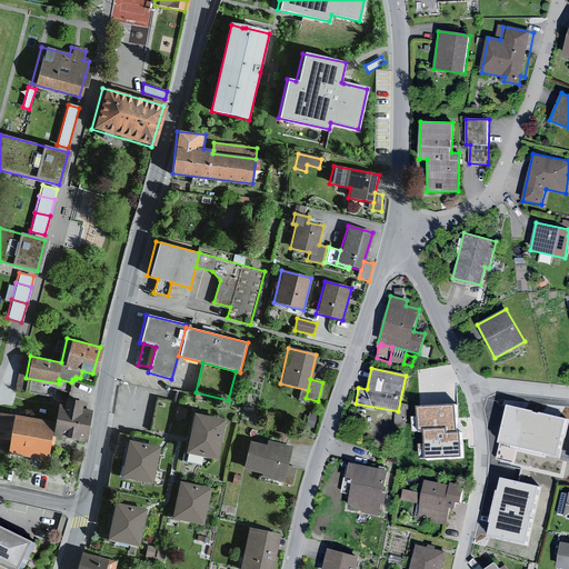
[(81,401),(62,398),(60,407),(55,406),(50,436),(85,441),(90,410),(80,408),(81,401)]
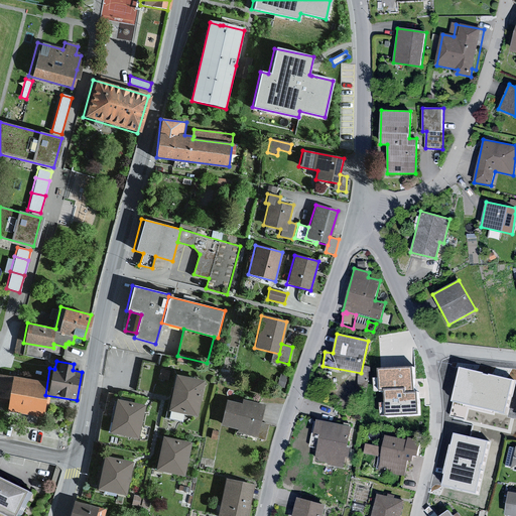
[(412,367),(377,369),(378,391),(383,391),(384,416),(417,414),(416,391),(413,392),(412,367)]
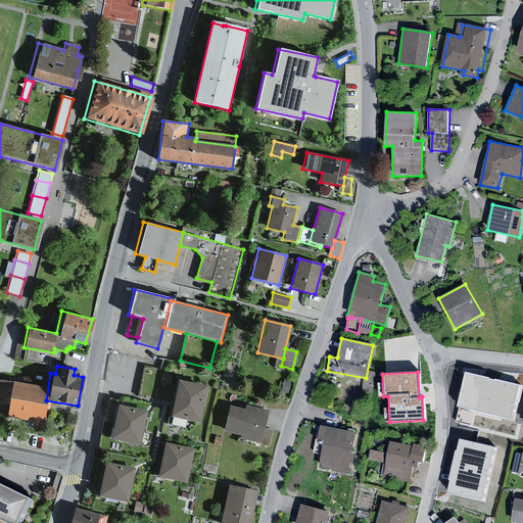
[(521,385),(467,373),(459,408),(513,421),(521,385)]
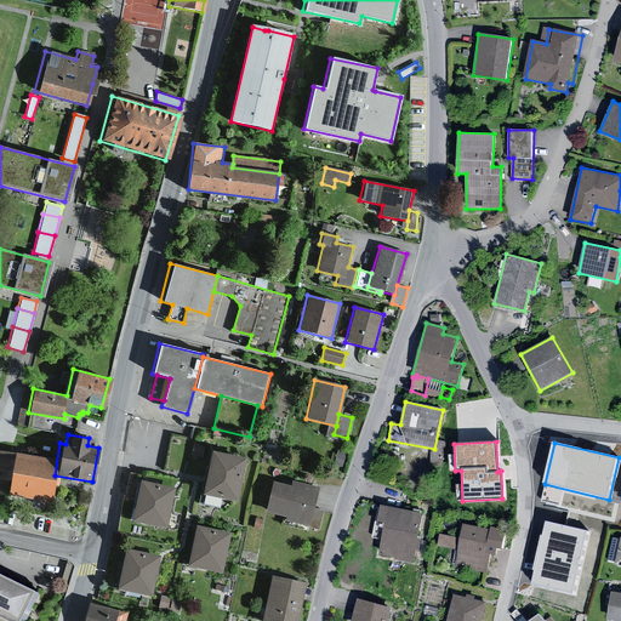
[(194,444),(192,455),(201,457),(204,446),(194,444)]
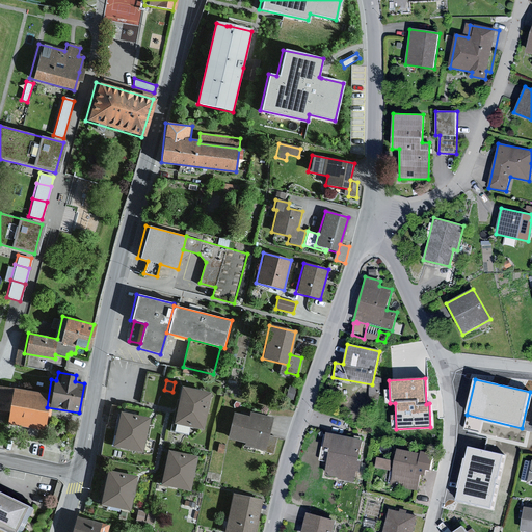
[(209,392),(179,386),(171,423),(201,430),(209,392)]
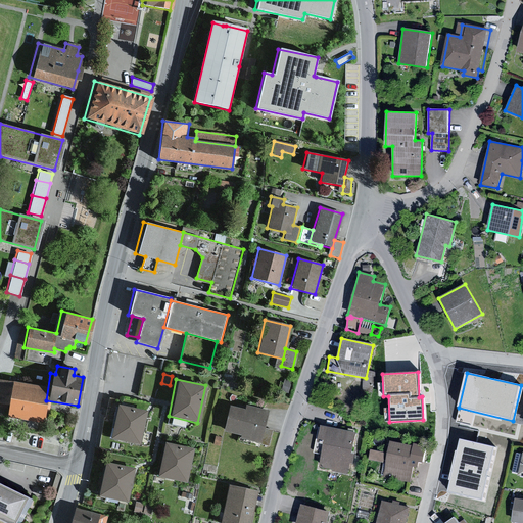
[(291,382),(284,379),(280,391),(287,393),(291,382)]
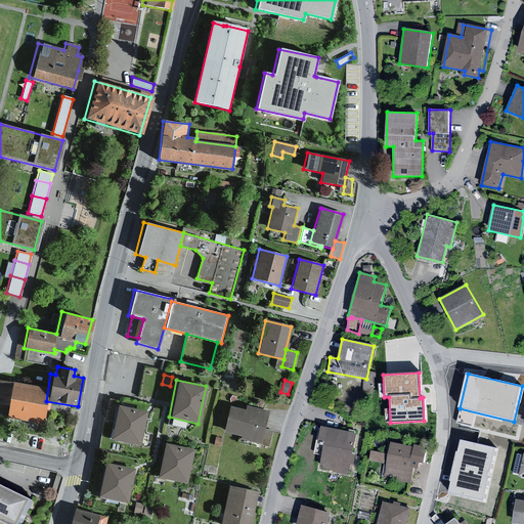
[(46,387),(0,381),(0,403),(5,404),(3,417),(41,422),(46,387)]
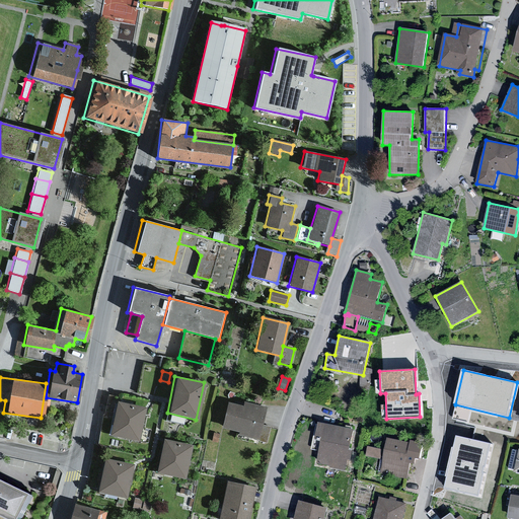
[(119,401),(116,401),(108,436),(137,442),(140,425),(144,408),(127,403),(119,401)]
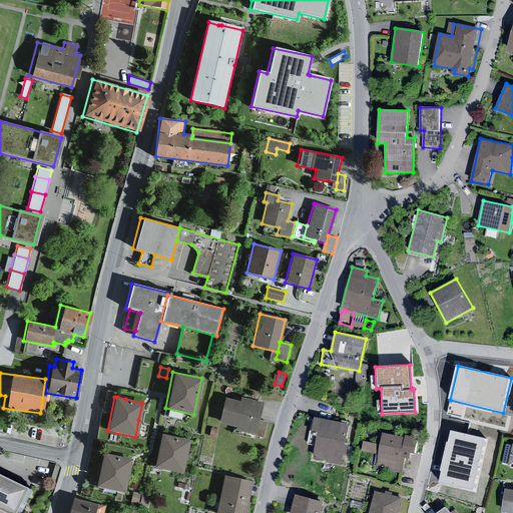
[(238,401),(223,398),(218,422),(235,426),(234,431),(255,436),(259,420),(263,402),(239,397),(238,401)]
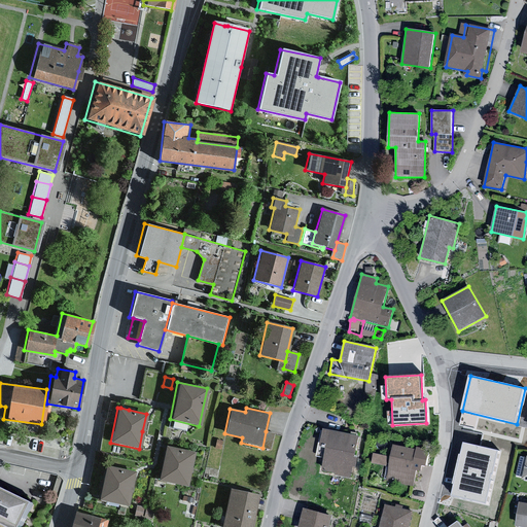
[(358,435),(323,429),(320,446),(326,447),(321,470),(335,473),(335,475),(351,478),(358,435)]
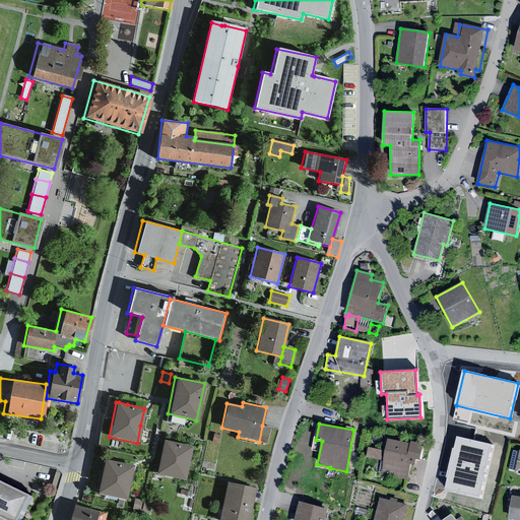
[(270,428),(262,426),(259,442),(267,444),(270,428)]
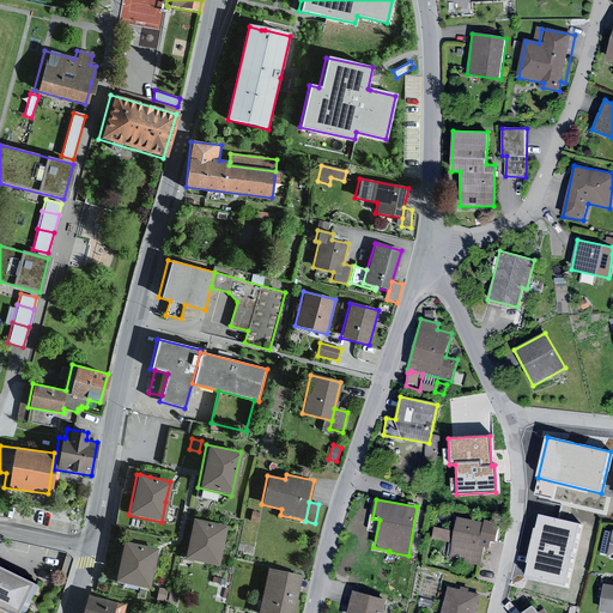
[(582,526),(541,516),(527,578),(568,588),(582,526)]
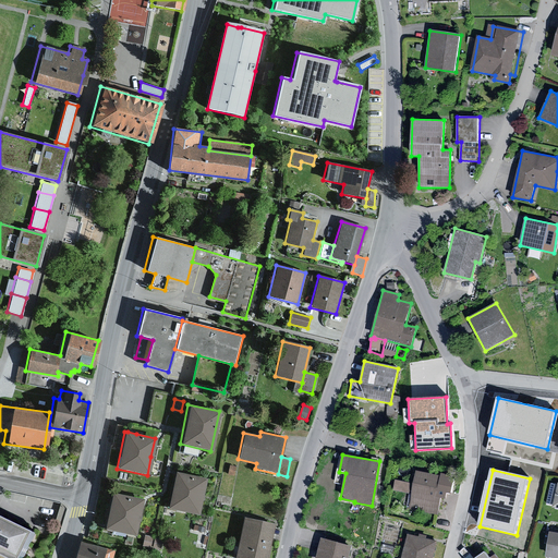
[(205,478),(174,472),(167,508),(197,514),(202,498),(205,478)]
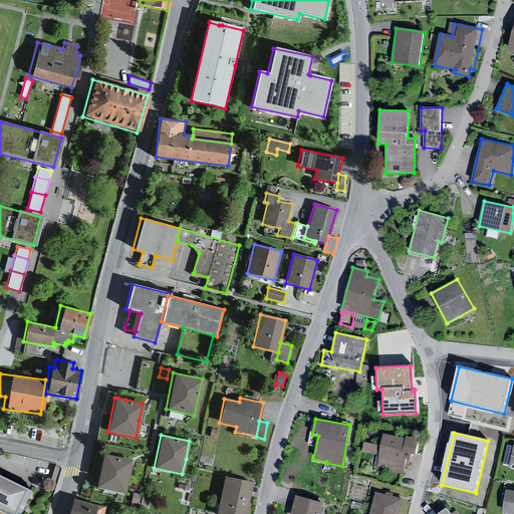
[(407,439),(383,435),(376,469),(404,474),(407,459),(411,460),(412,454),(416,455),(419,439),(407,436),(407,439)]
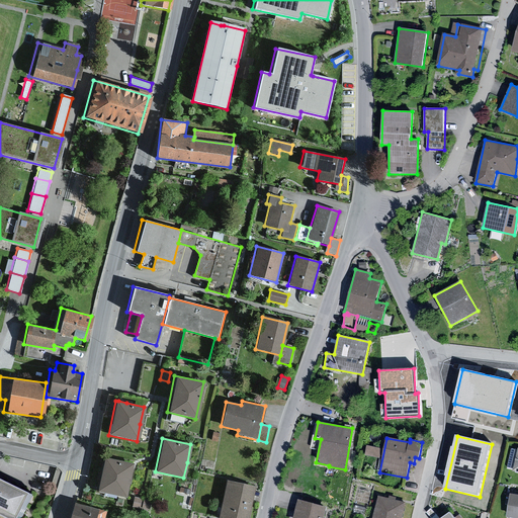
[(380,448),(366,446),(365,455),(379,457),(380,448)]
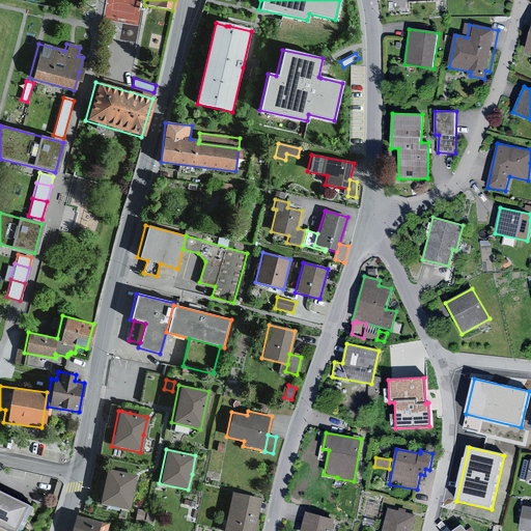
[(136,475),(106,469),(99,503),(129,509),(132,493),(136,475)]
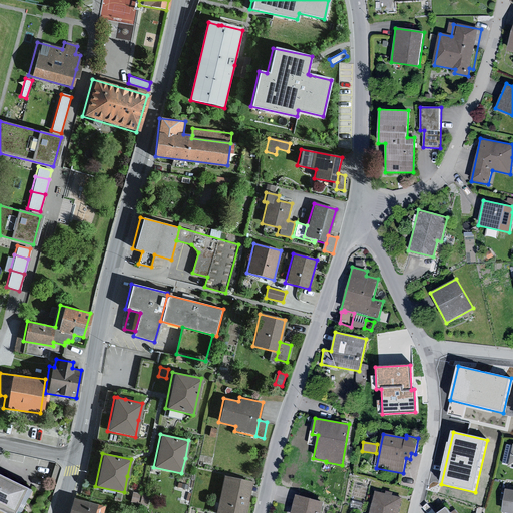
[(55,463),(50,479),(56,481),(61,467),(59,465),(57,464),(55,463)]
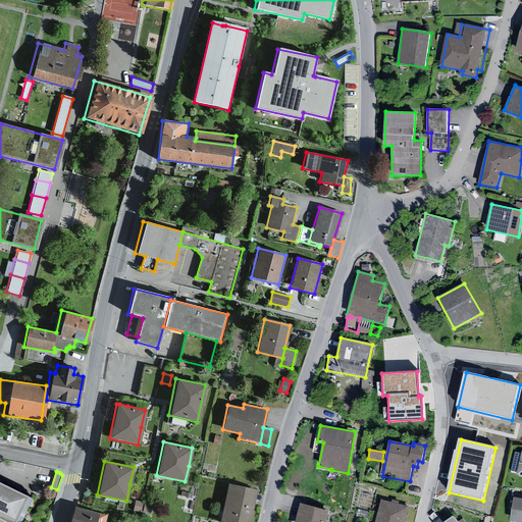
[(0,518),(7,521),(19,521),(32,499),(0,483),(0,518)]
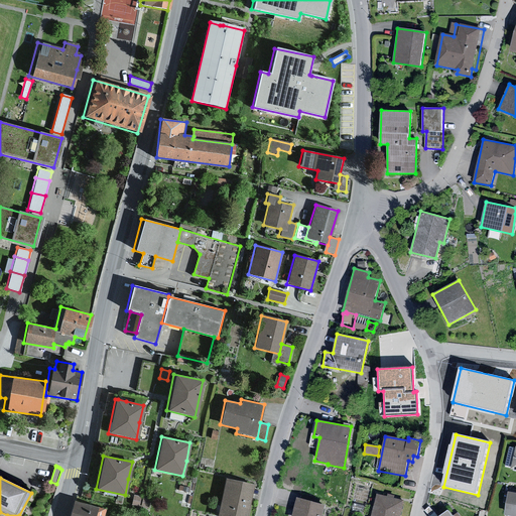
[(246,515),(253,485),(225,479),(217,515),(246,515)]
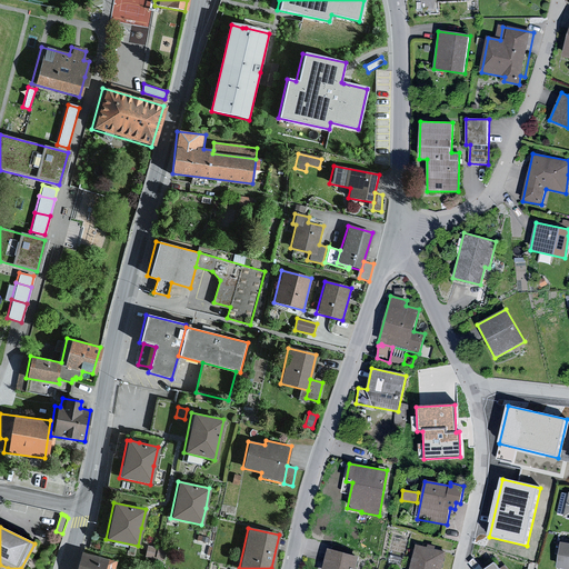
[(568,568),(568,543),(561,542),(557,568),(568,568)]
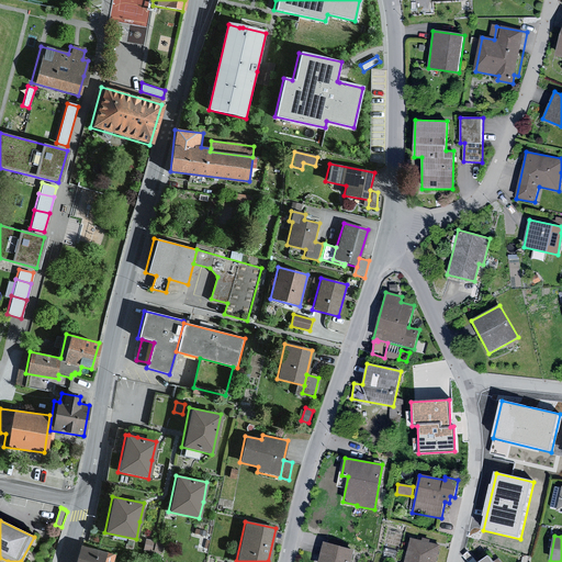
[(422,541),(411,538),(404,561),(436,561),(440,546),(429,543),(429,540),(423,538),(422,541)]
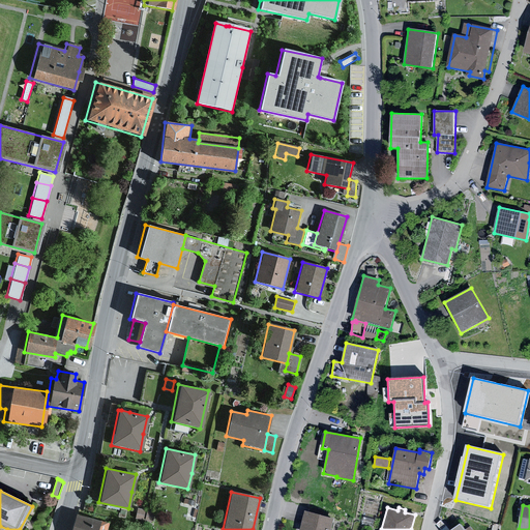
[(145,509),(137,508),(135,519),(143,521),(145,509)]
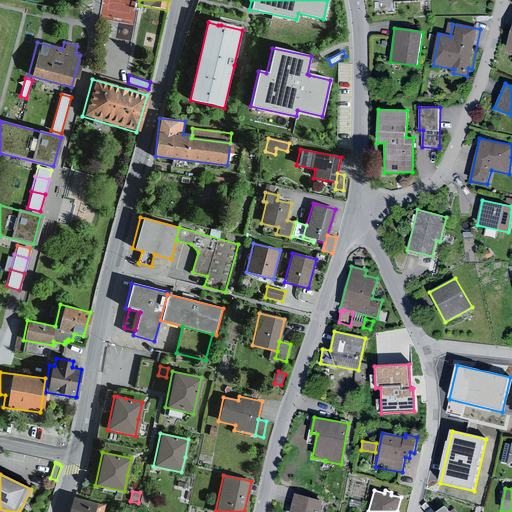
[(149,494),(142,493),(140,502),(147,504),(149,494)]
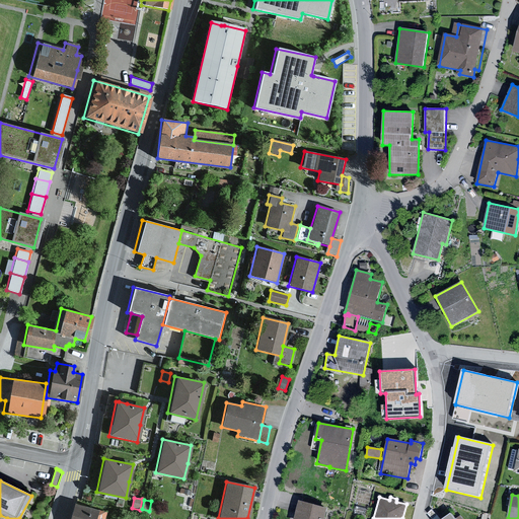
[(323,518),(326,508),(298,500),(293,518),(323,518)]
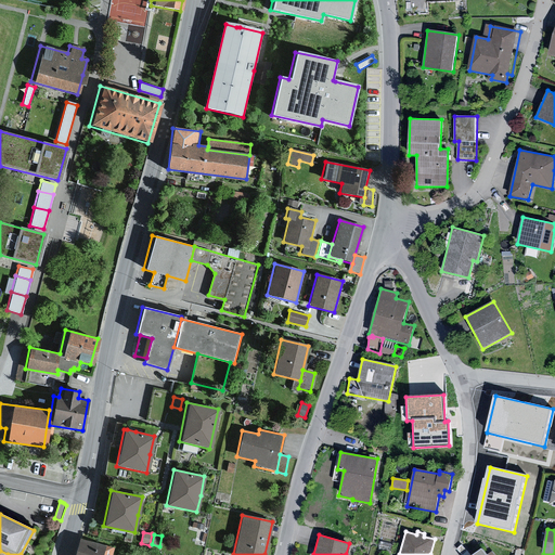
[(111,554),(113,547),(77,538),(72,554),(111,554)]
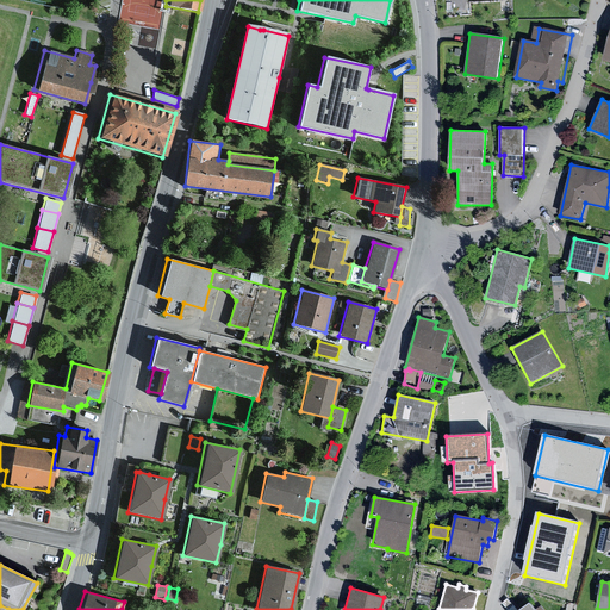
[(418,595),(416,604),(428,607),(430,597),(418,595)]
